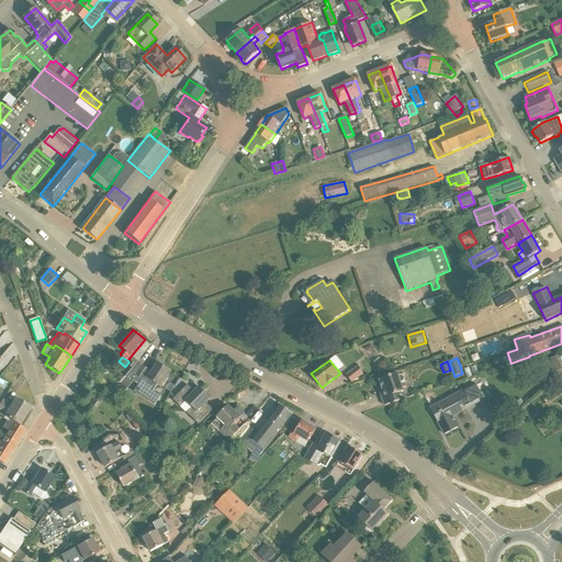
[(158,363),(153,372),(152,373),(148,370),(136,362),(136,364),(133,369),(126,377),(133,381),(139,384),(141,383),(154,392),(158,385),(161,388),(163,386),(163,388),(168,379),(167,378),(170,372),(158,363)]
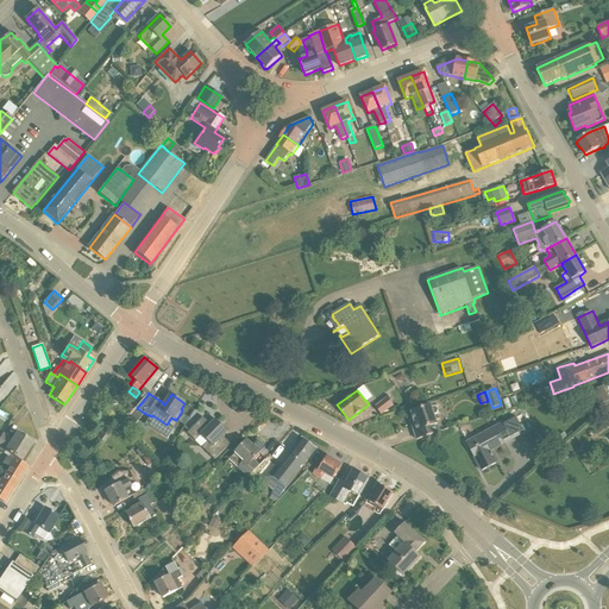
[(388,397),(376,406),(382,415),(394,406),(388,397)]
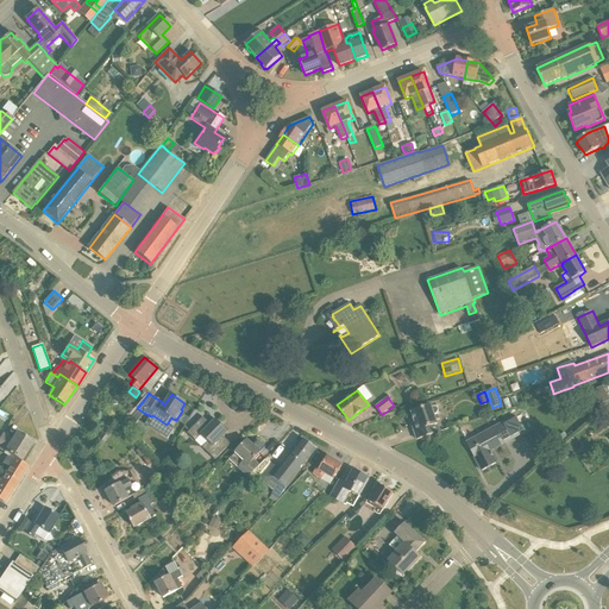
[(418,440),(441,432),(435,414),(438,414),(439,412),(438,408),(434,407),(433,407),(432,405),(412,412),(416,427),(413,428),(418,440)]
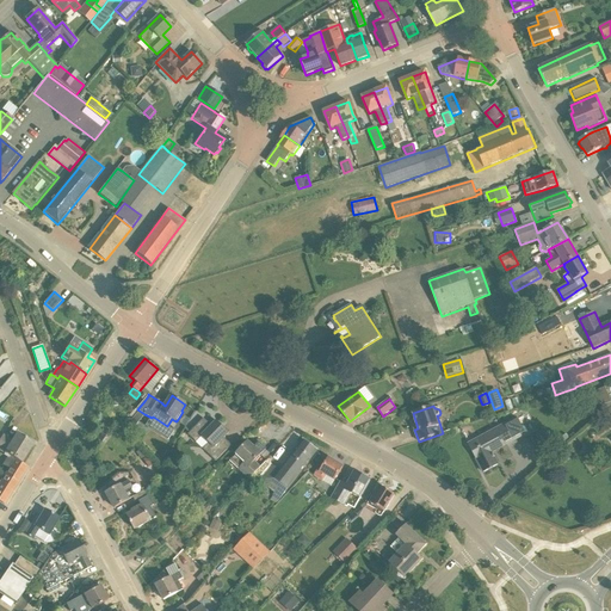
[(216,461),(223,454),(232,445),(224,438),(229,432),(216,420),(211,426),(204,418),(189,434),(197,443),(203,437),(209,444),(204,449),(216,461)]
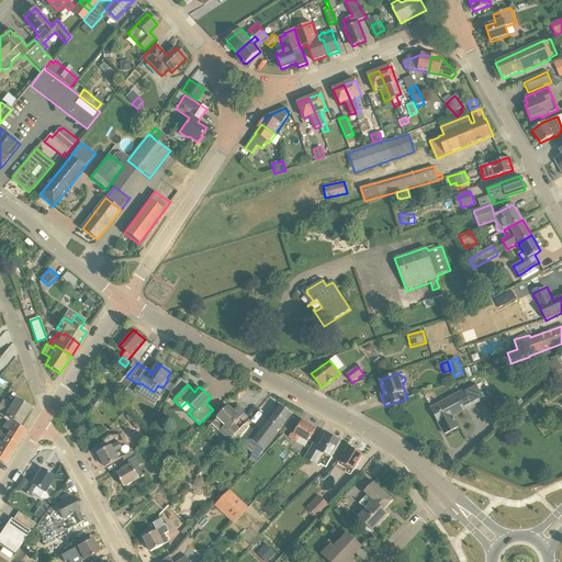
[(472,405),(468,395),(464,391),(431,408),(438,422),(440,420),(447,433),(445,434),(445,435),(458,427),(451,416),(472,405)]
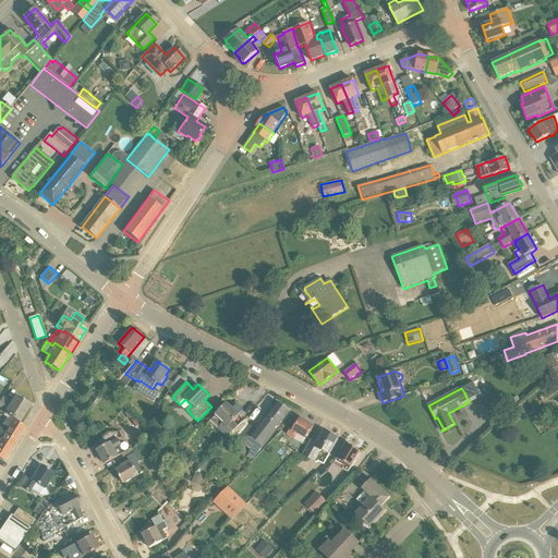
[(20,424),(20,423),(31,405),(15,396),(11,402),(3,398),(0,402),(0,412),(4,415),(3,416),(7,419),(2,425),(8,428),(9,428),(14,420),(20,424)]
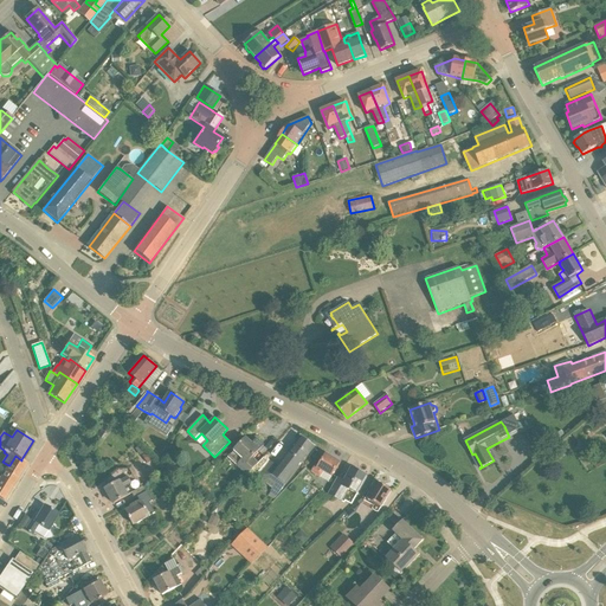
[(285,487),(315,447),(301,437),(278,468),(270,461),(257,477),(274,489),(272,491),(278,496),(285,485),(285,487)]
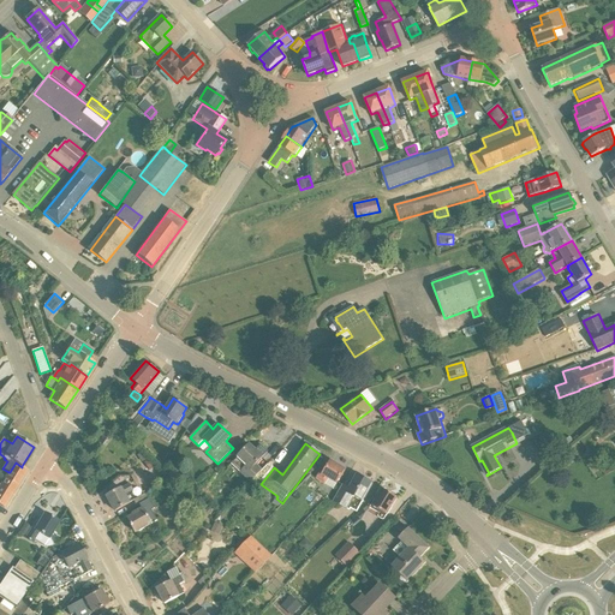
[(261,446),(256,451),(250,445),(238,458),(238,459),(236,461),(234,461),(231,465),(251,483),(263,470),(257,464),(268,452),(261,446)]
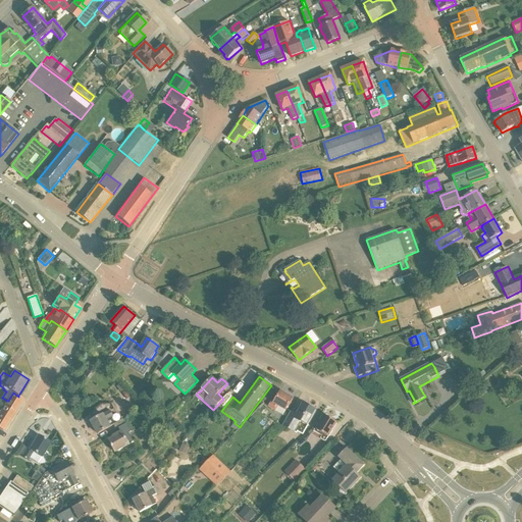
[(471,395),(476,400),(488,389),(483,384),(471,395)]
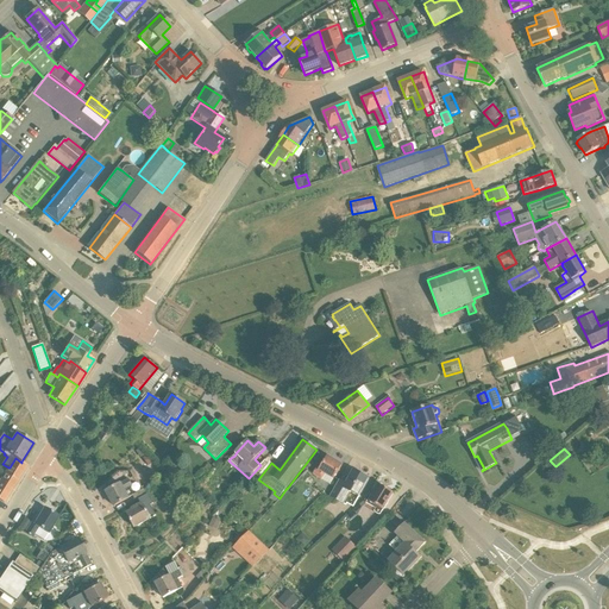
[(149,466),(154,463),(149,454),(143,458),(149,466)]
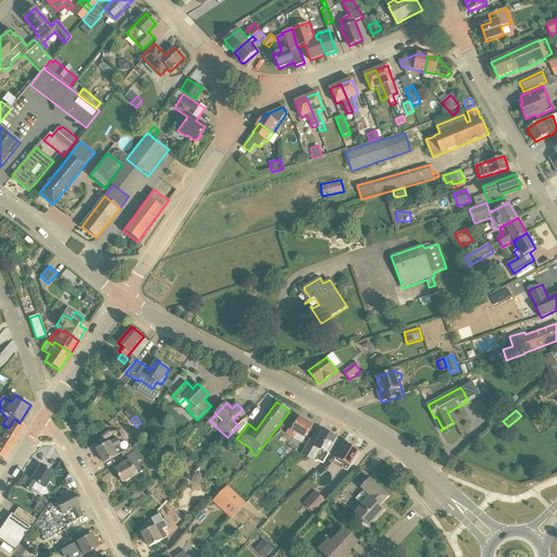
[(301,443),(312,425),(300,418),(293,430),(289,428),(286,434),(295,438),(301,443)]
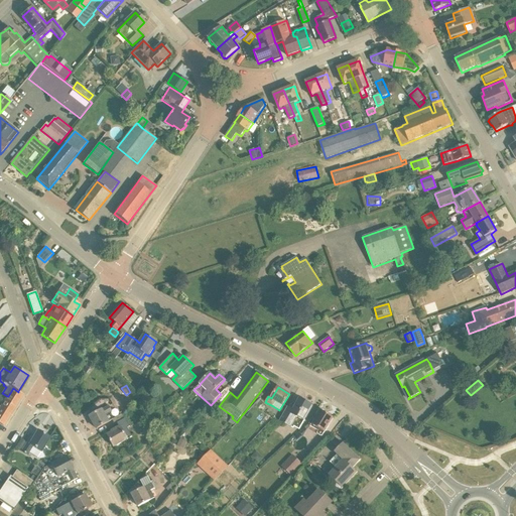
[(23,395),(18,391),(18,392),(13,388),(8,396),(7,396),(0,407),(0,406),(0,422),(4,425),(23,395)]
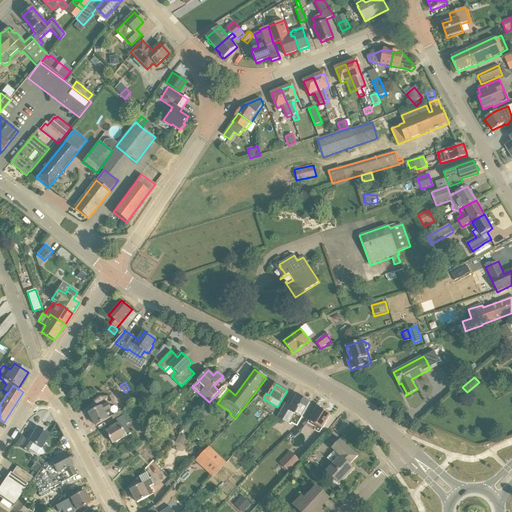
[(297,427),(310,403),(297,395),(291,406),(285,403),(277,418),(291,425),(292,424),(297,427)]
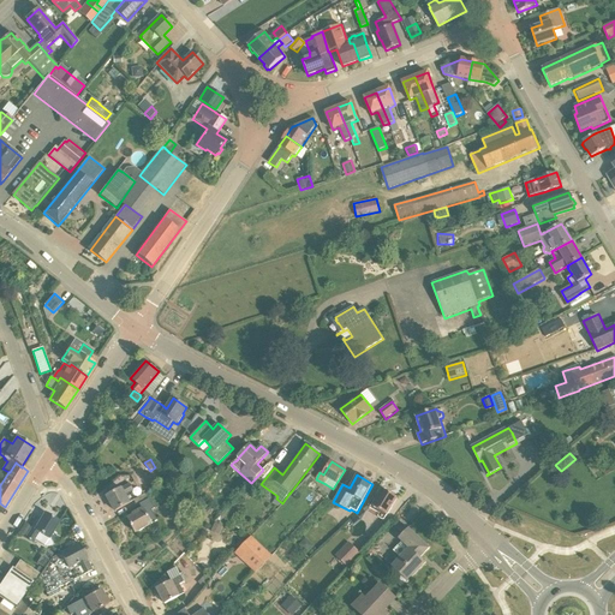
[(131,493),(135,491),(130,484),(107,496),(115,512),(136,500),(131,493)]
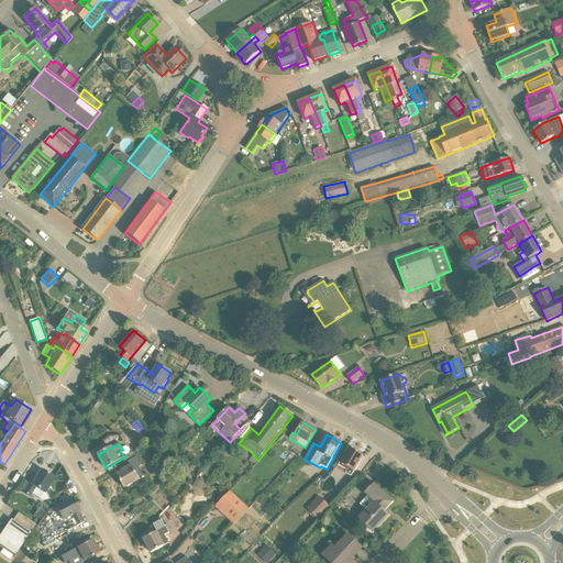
[(359,465),(364,455),(351,449),(339,470),(345,473),(346,470),(348,471),(346,473),(346,474),(348,475),(350,476),(352,476),(354,471),(355,472),(360,465),(359,465)]
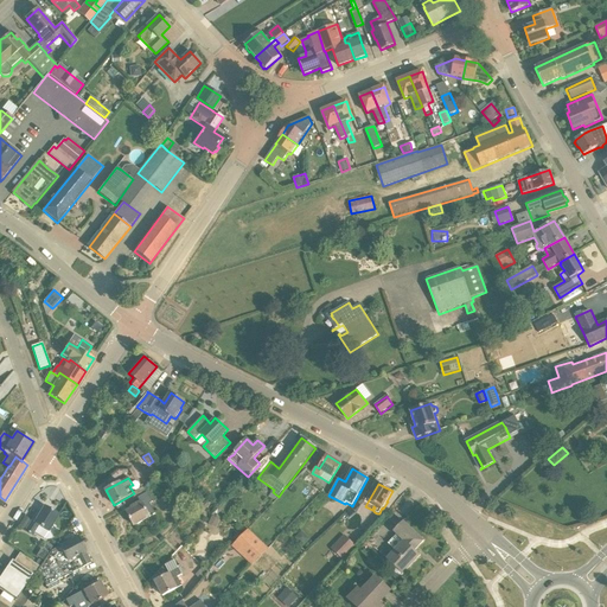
[(147,493),(145,487),(133,493),(136,498),(147,493)]
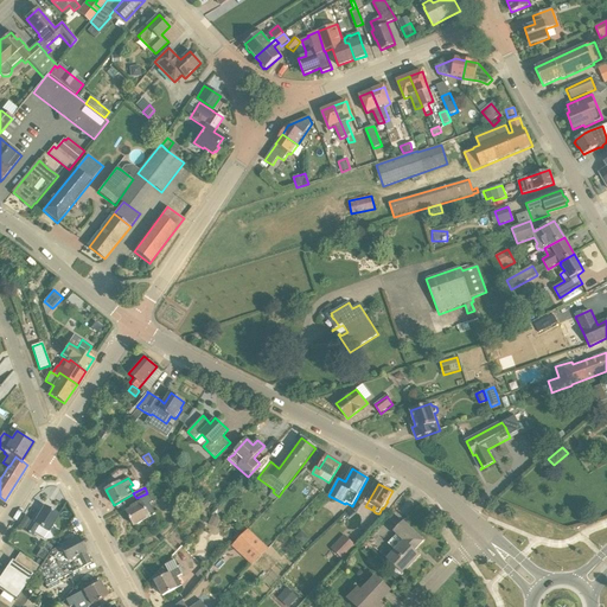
[(149,518),(151,518),(157,530),(167,524),(160,512),(157,515),(151,504),(154,503),(148,492),(140,497),(142,502),(132,508),(133,509),(127,512),(134,526),(149,518)]
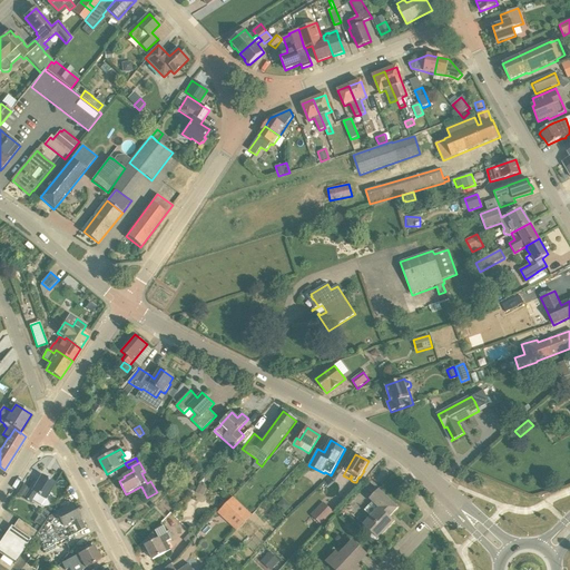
[(193,479),(198,474),(194,470),(188,475),(193,479)]
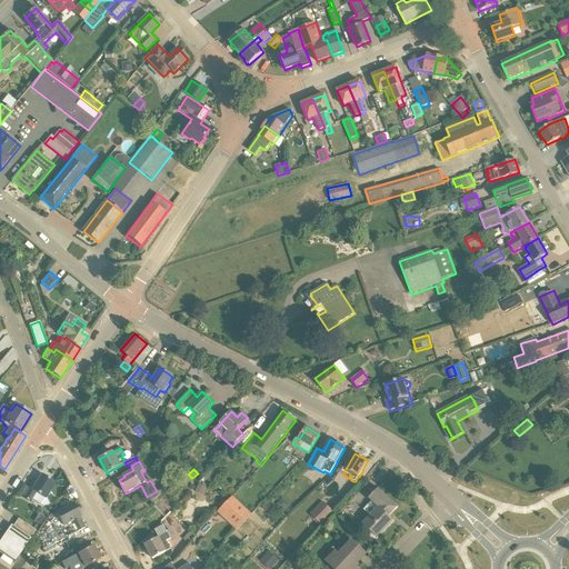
[(41,506),(49,492),(55,483),(42,475),(37,483),(33,482),(25,498),(30,502),(32,499),(41,506)]
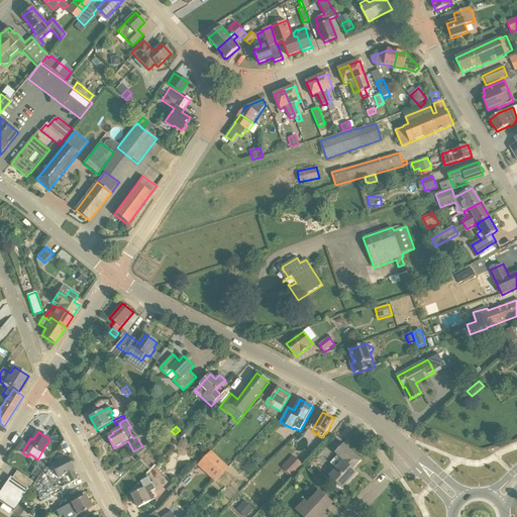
[(21,439),(16,448),(21,451),(27,443),(21,439)]
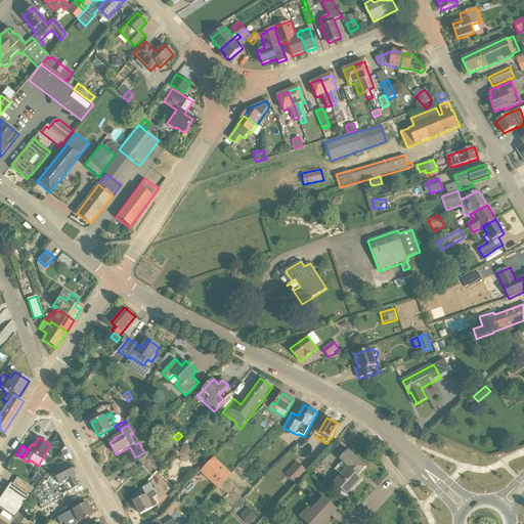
[(183,445),(181,450),(186,453),(187,453),(190,448),(188,448),(183,445)]
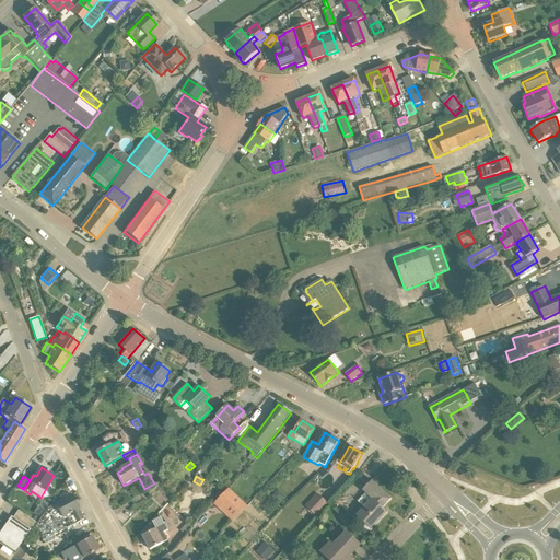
[(357,516),(371,529),(387,512),(383,508),(391,499),(372,481),(362,491),(365,493),(358,502),(364,508),(357,516)]
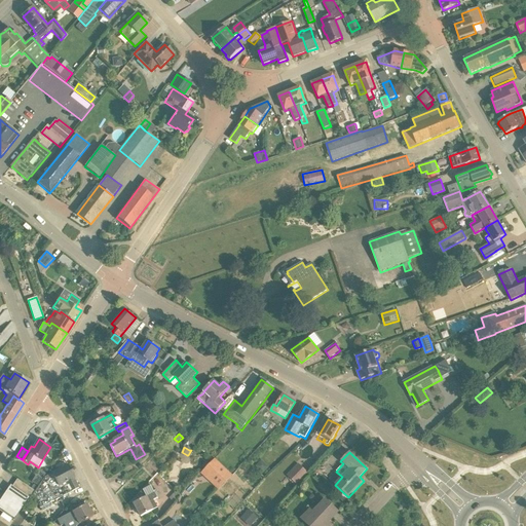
[(215,458),(211,463),(213,465),(205,472),(221,487),(224,484),(231,477),(233,476),(215,458)]
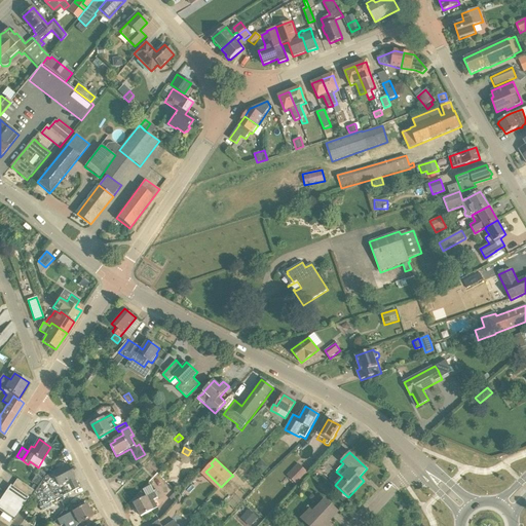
[(298,463),(287,477),(296,485),(308,473),(298,463)]
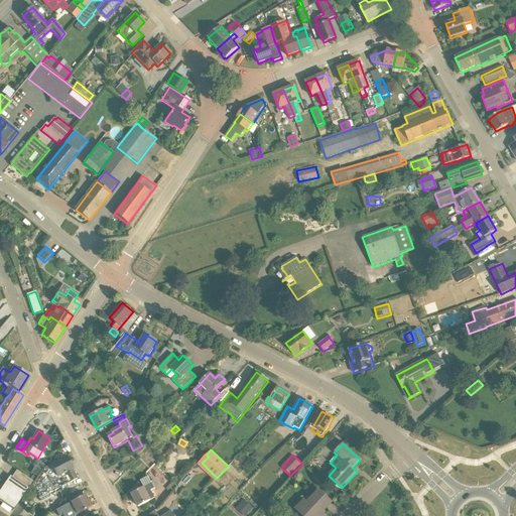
[(39,497),(78,479),(77,478),(79,477),(76,472),(75,473),(67,457),(44,468),(45,469),(32,485),(39,497)]
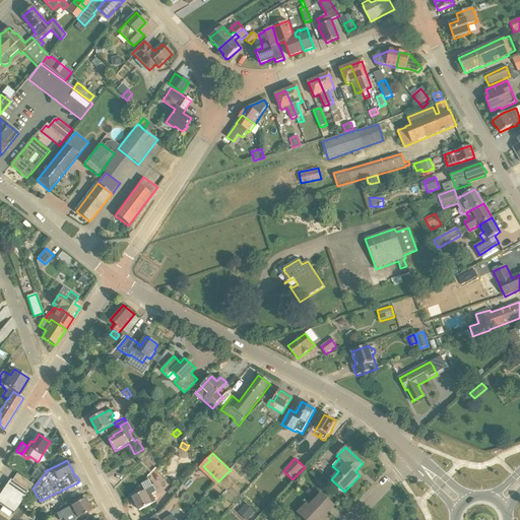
[(35,485),(25,479),(17,474),(12,480),(30,493),(33,489),(35,485)]
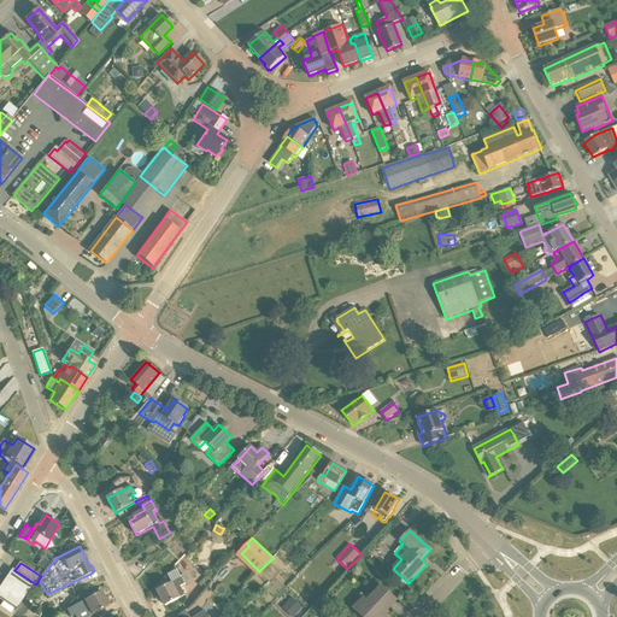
[(0,597),(19,609),(35,585),(12,570),(0,588),(0,597)]
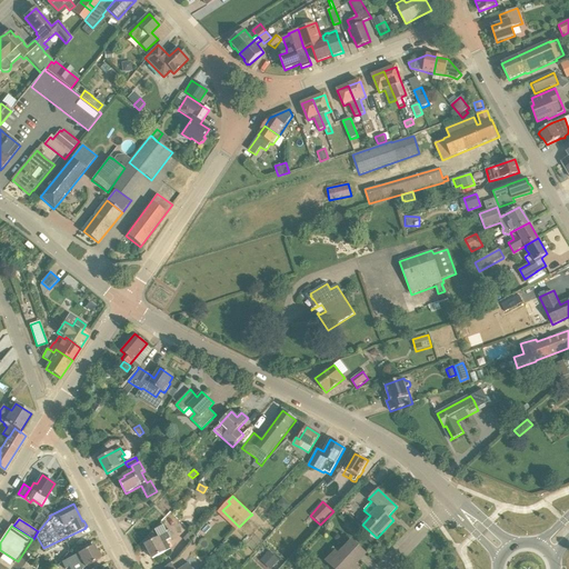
[(152,559),(170,549),(167,541),(171,539),(163,526),(155,530),(159,538),(146,545),(152,559)]
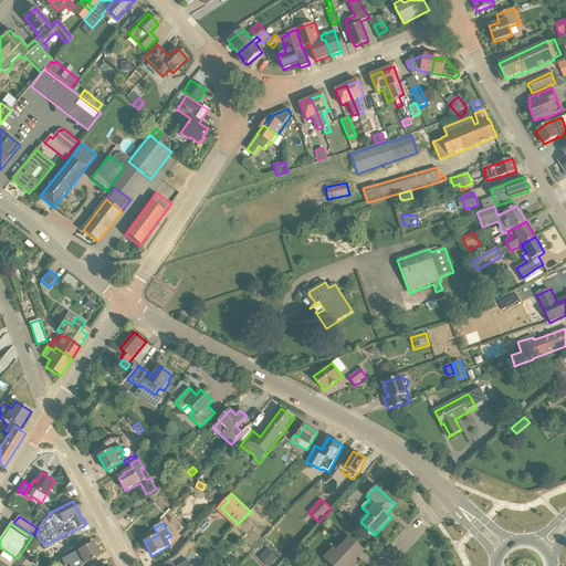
[(364,551),(356,543),(349,537),(337,551),(334,547),(324,557),(332,565),(350,565),(364,551)]
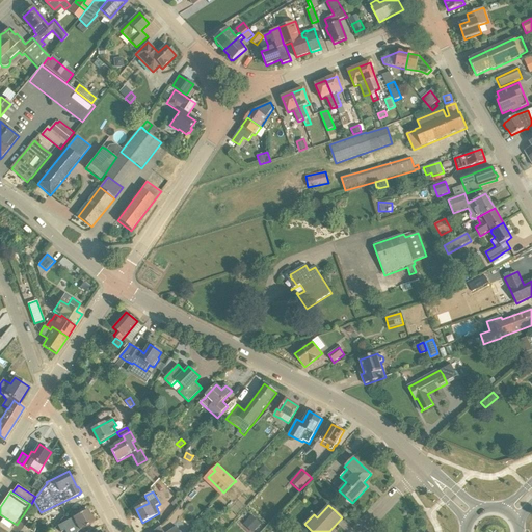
[(74,531),(76,531),(95,523),(87,510),(73,517),(64,522),(65,523),(60,525),(64,531),(67,531),(70,531),(69,529),(72,528),(74,531)]
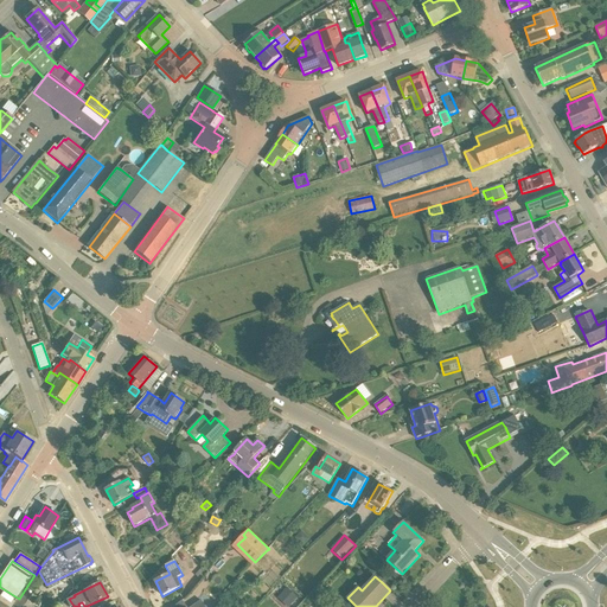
[(278,598),(287,606),(289,606),(298,599),(287,588),(278,598)]
